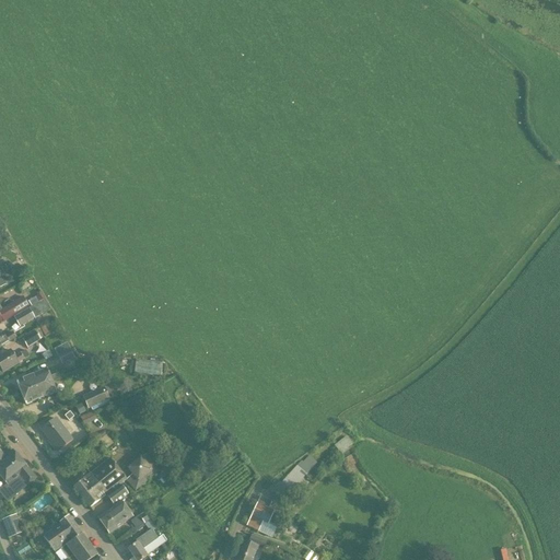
[(32,299),(35,304),(44,299),(39,291),(35,294),(36,296),(32,299)]
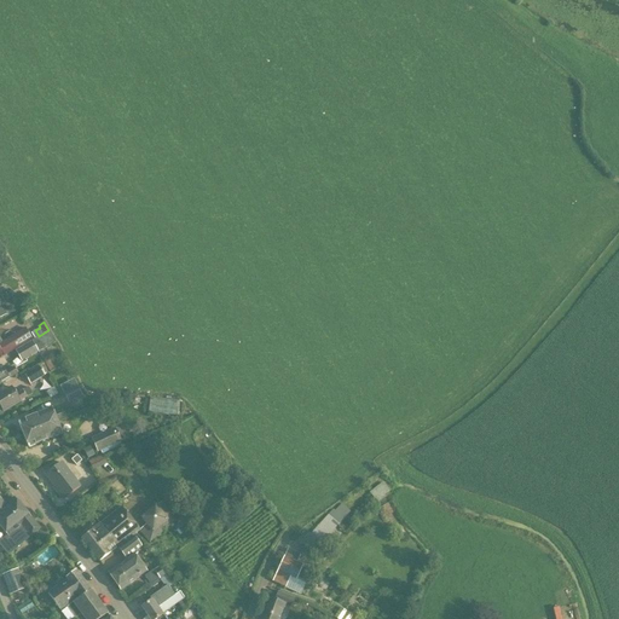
[(15,348),(16,351),(32,341),(24,328),(3,342),(0,343),(0,356),(6,353),(15,348)]
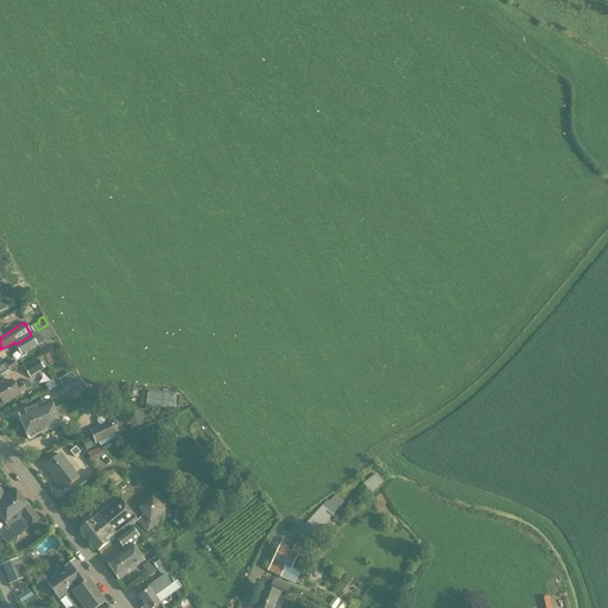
[(31,335),(16,344),(14,344),(21,355),(38,346),(55,336),(48,324),(38,330),(31,335)]
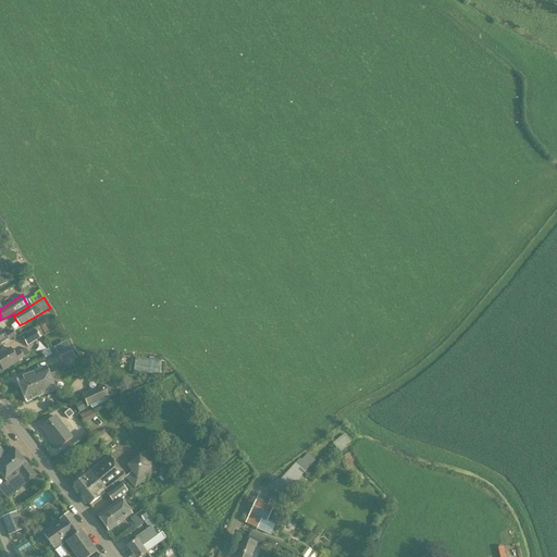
[(12,330),(4,334),(2,336),(0,332),(0,345),(5,342),(16,335),(12,330)]
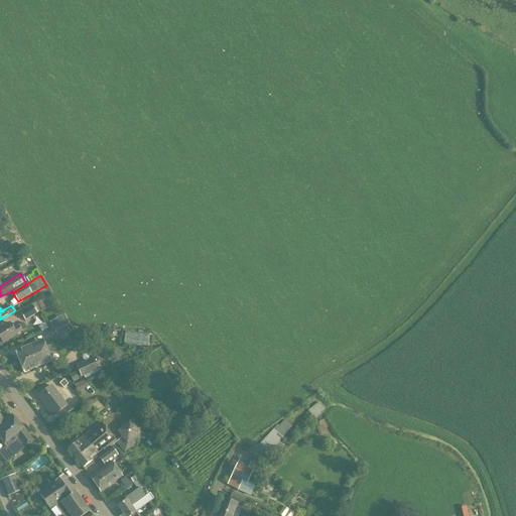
[(32,305),(20,312),(25,320),(37,312),(32,305)]
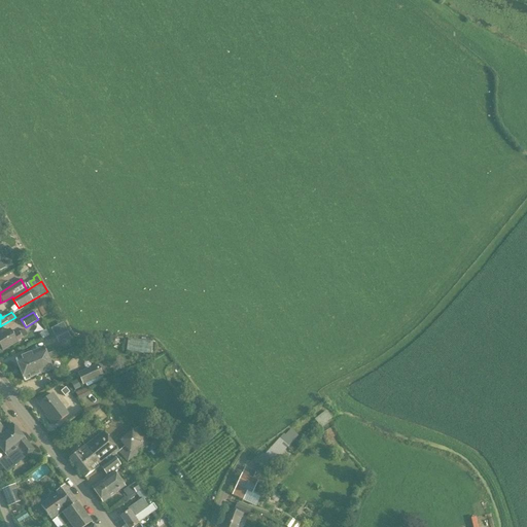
[(70,337),(66,328),(63,324),(51,329),(58,343),(70,337)]
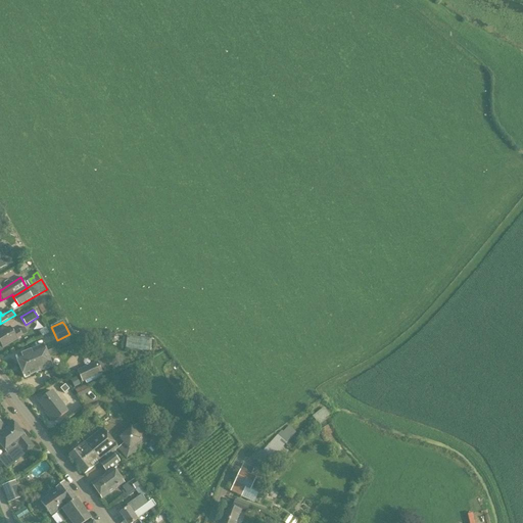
[(13,333),(10,327),(0,333),(0,343),(2,347),(17,339),(28,333),(24,327),(13,333)]
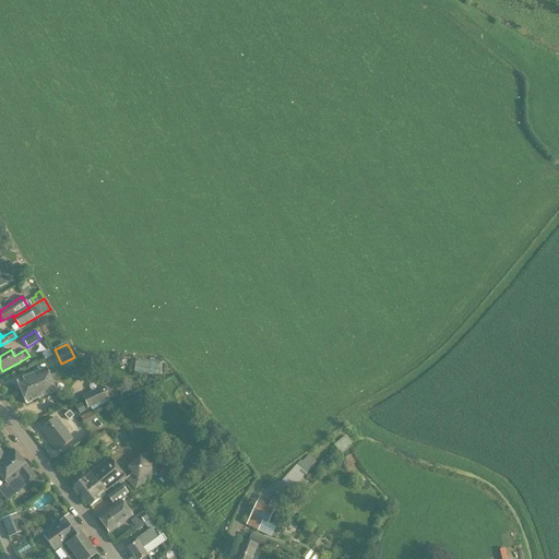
[(161,373),(161,359),(134,358),(133,372),(161,373)]
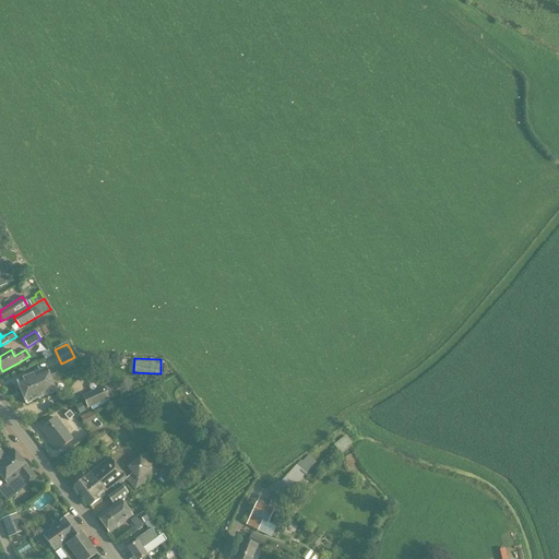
[(21,392),(51,380),(56,378),(55,375),(50,377),(47,369),(16,381),(21,392)]
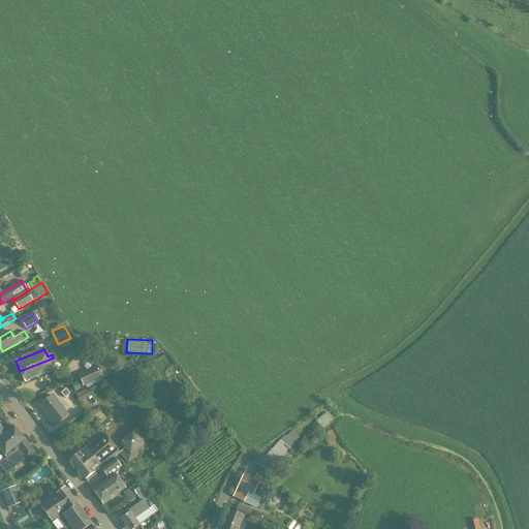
[(24,382),(53,371),(49,360),(20,371),(24,382)]
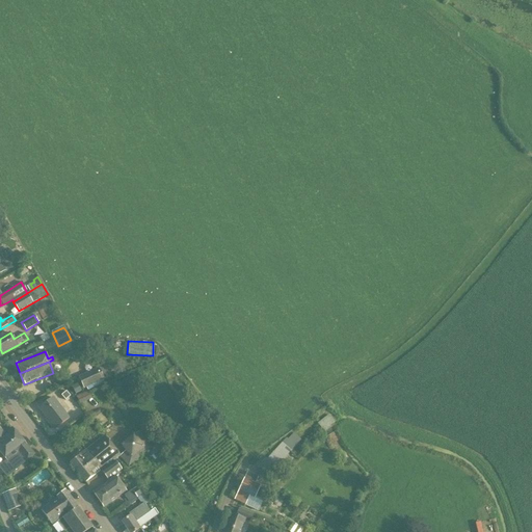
[(83,389),(86,388),(104,379),(109,377),(110,372),(100,369),(99,367),(78,376),(83,389)]
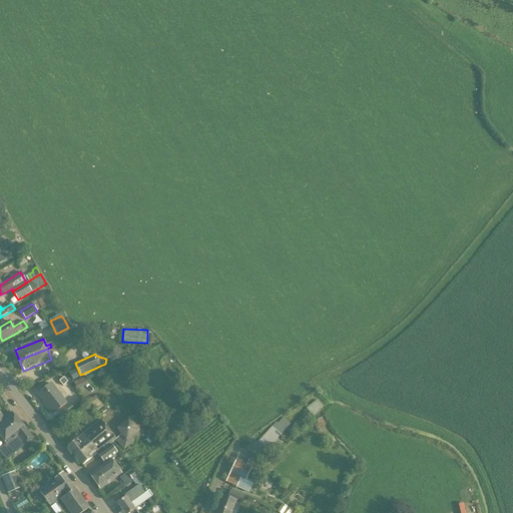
[(73,369),(68,372),(72,379),(77,376),(73,369)]
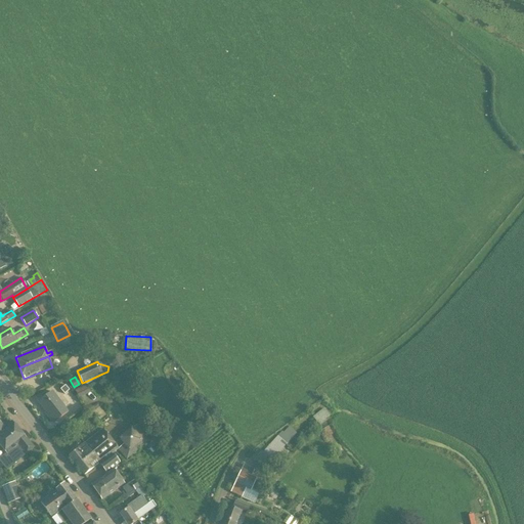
[(39,402),(46,411),(52,420),(54,422),(68,411),(51,392),(39,402)]
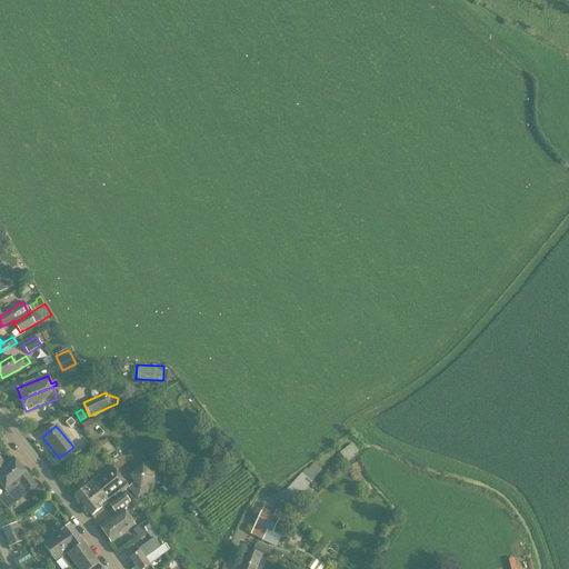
[(346,461),(359,451),(351,442),(339,452),(346,461)]
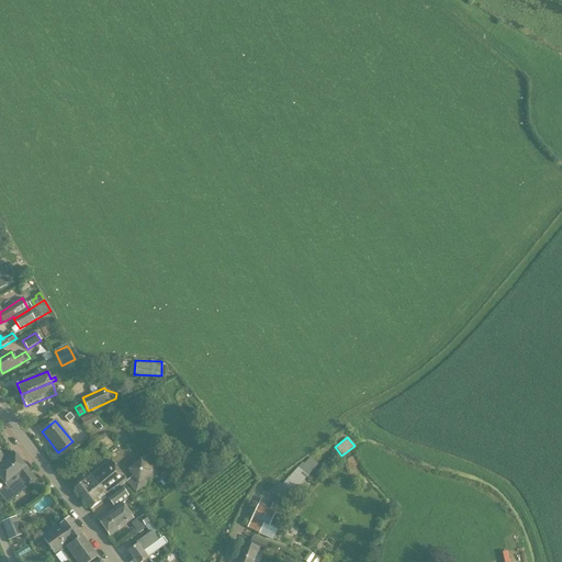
[(0,494),(7,504),(36,480),(13,451),(4,459),(0,452),(0,478),(7,486),(0,491),(0,494)]
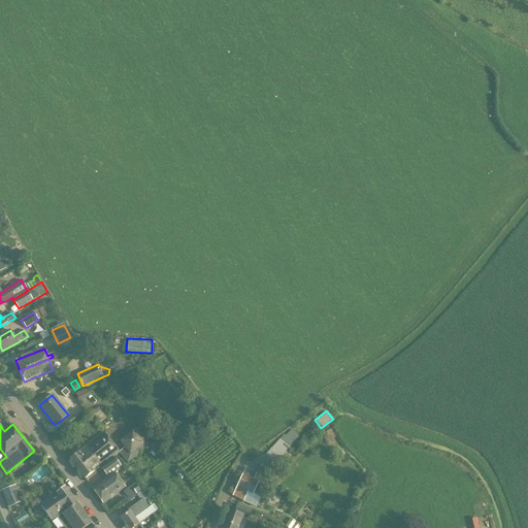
[(138,428),(133,432),(132,432),(121,441),(125,447),(119,452),(128,463),(151,443),(138,428)]
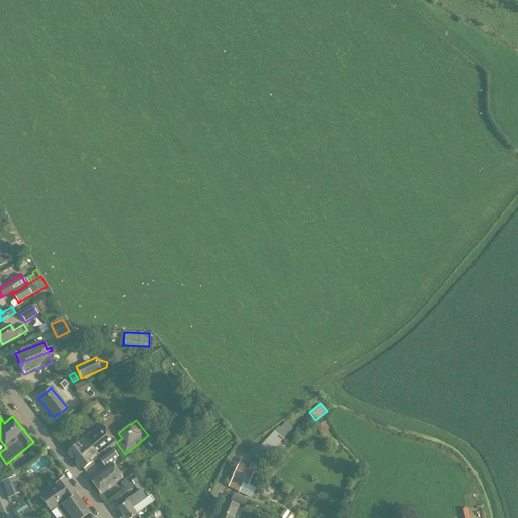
[(279,427),(275,431),(260,446),(259,445),(251,453),(260,462),(267,454),(268,455),(293,429),(286,422),(280,428),(279,427)]
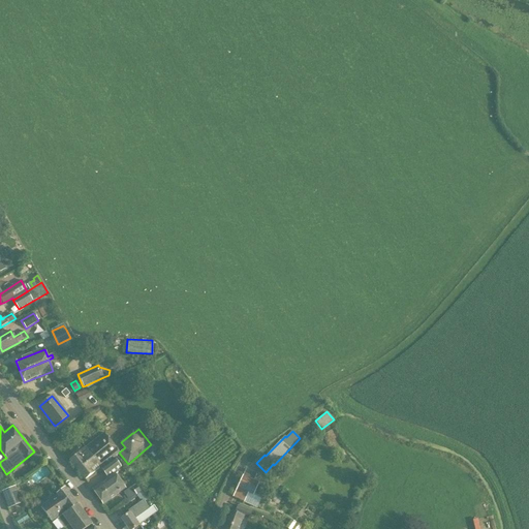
[(103,433),(69,460),(85,479),(119,453),(103,433)]
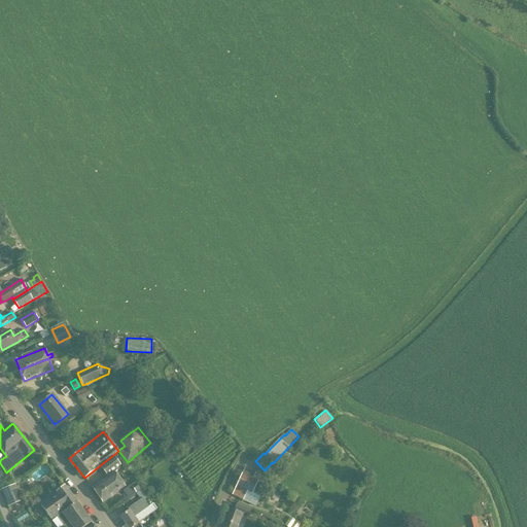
[(100,466),(107,476),(120,465),(114,456),(100,466)]
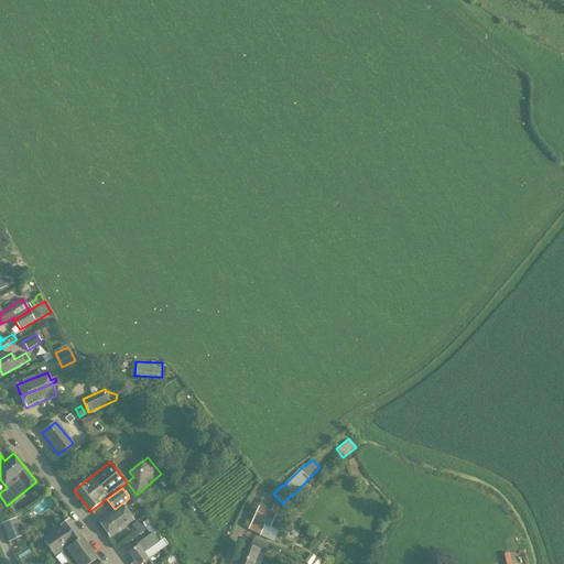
[(275,529),(280,519),(275,517),(275,516),(270,512),(273,505),(262,499),(259,507),(248,529),(260,534),(264,525),(270,529),(271,527),(275,529)]
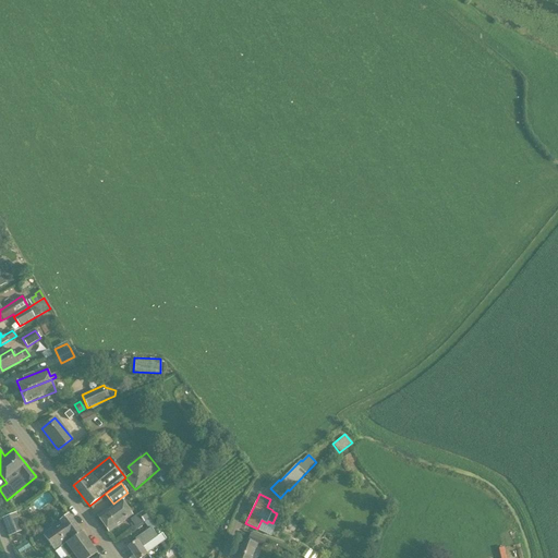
[(108,532),(132,516),(121,500),(97,517),(108,532)]
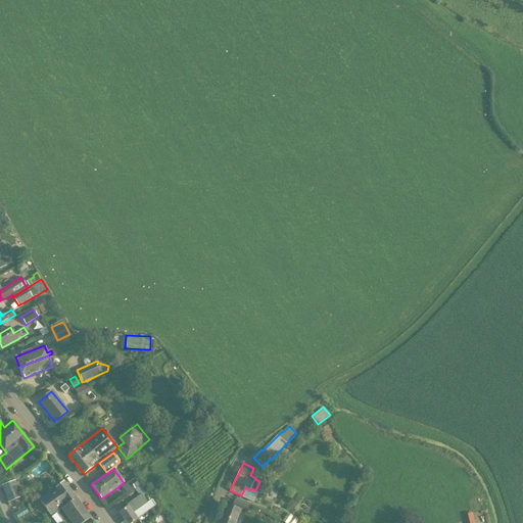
[(129,482),(135,489),(139,486),(134,478),(129,482)]
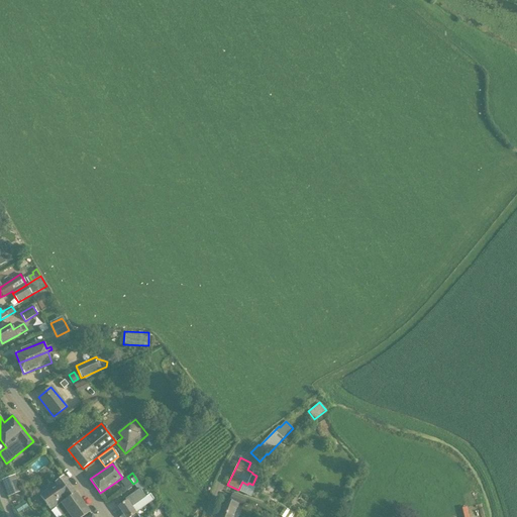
[(17,490),(12,477),(1,481),(6,494),(17,490)]
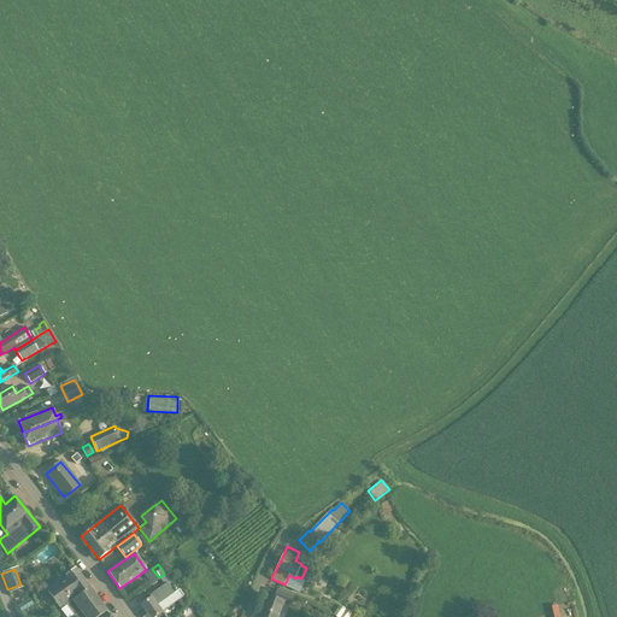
[(89,588),(76,569),(65,576),(66,577),(47,591),(60,609),(66,604),(89,588)]
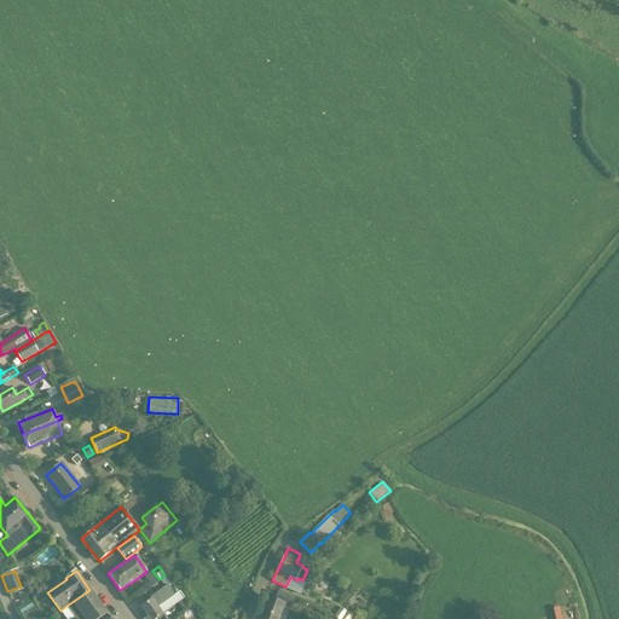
[(157,607),(174,596),(173,595),(178,591),(172,582),(158,591),(150,597),(151,600),(142,607),(149,618),(155,618),(162,614),(157,607)]
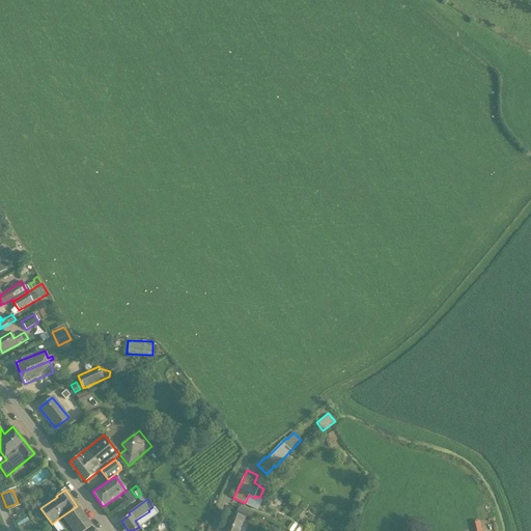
[(57,520),(63,529),(83,514),(77,506),(57,520)]
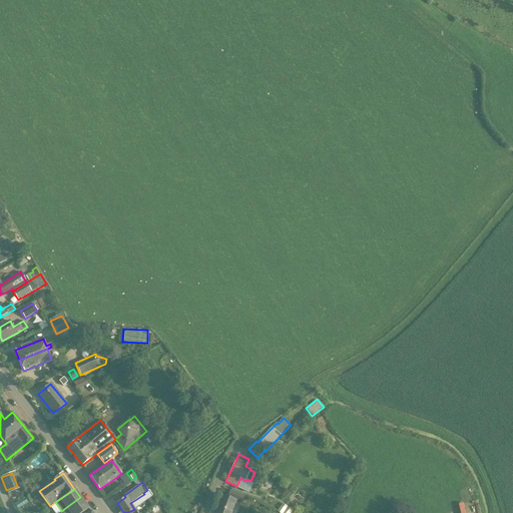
[(227,497),(221,495),(214,512),(230,512),(235,501),(240,503),(243,495),(229,490),(227,497)]
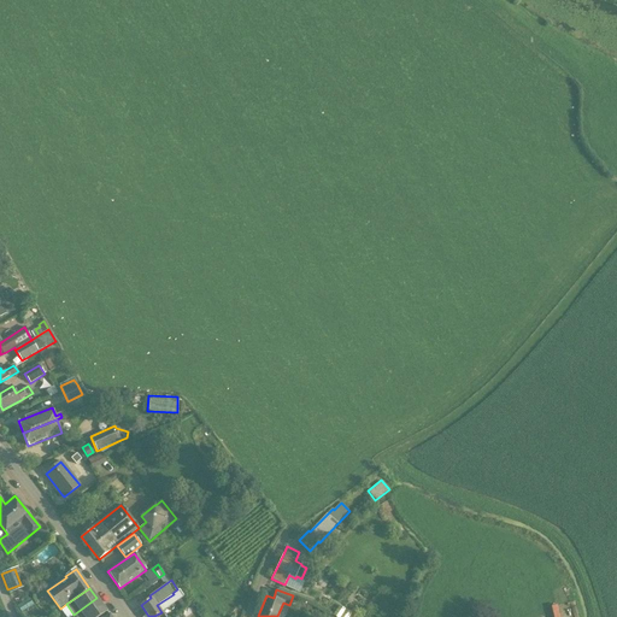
[(99,616),(106,612),(97,598),(74,615),(75,616),(99,616)]
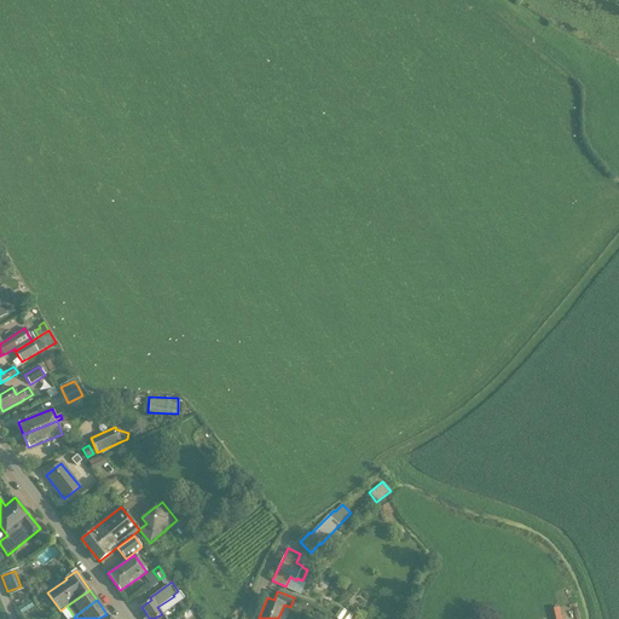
[(335,617),(337,618),(350,618),(352,615),(340,607),(335,617)]
